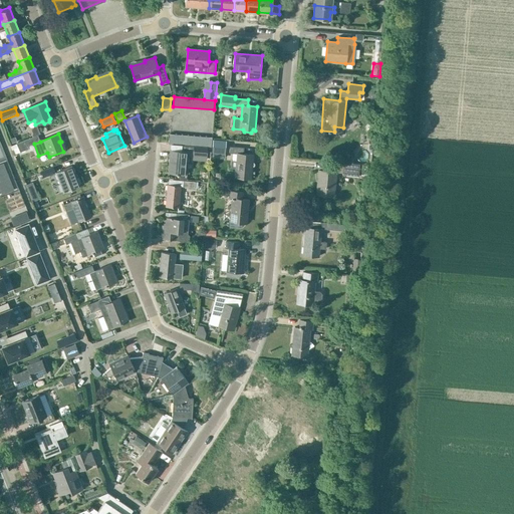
[(170,144),(211,147),(212,138),(171,134),(170,144)]
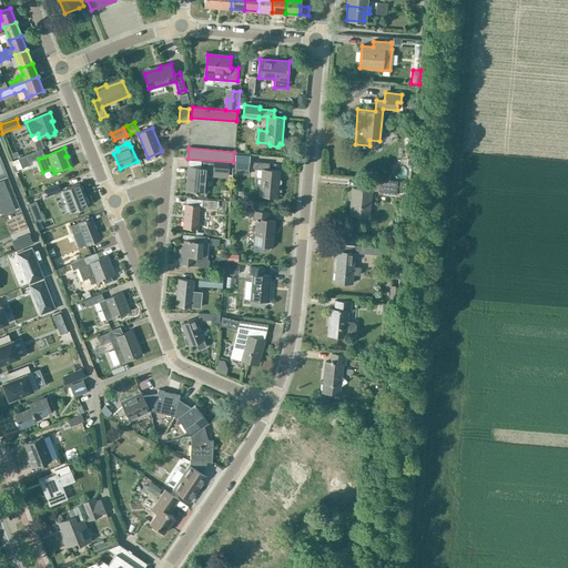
[(31,164),(30,162),(38,159),(44,156),(41,150),(18,159),(20,163),(22,169),(31,164)]
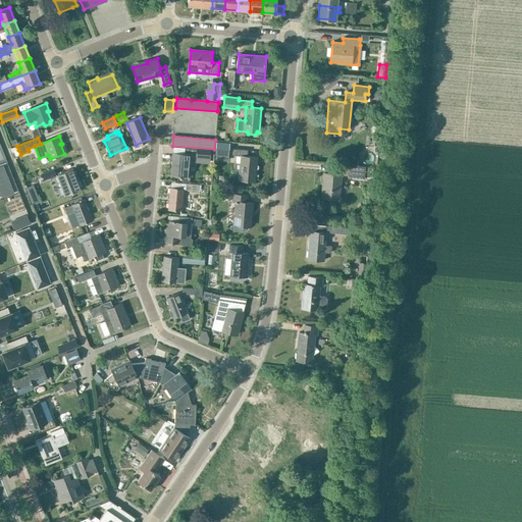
[(215,155),(228,156),(229,144),(216,143),(215,155)]
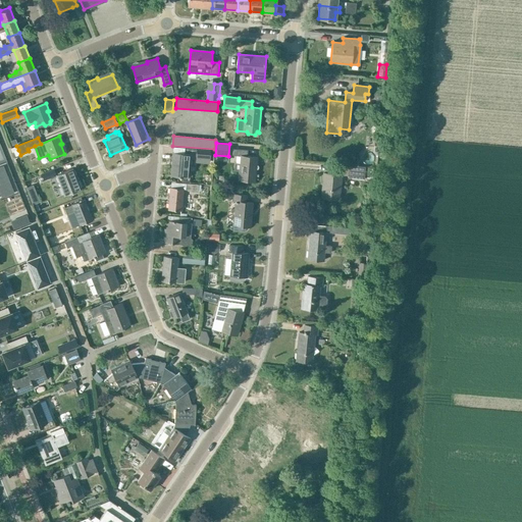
[(173,153),(171,175),(189,177),(190,156),(196,157),(196,162),(209,163),(210,158),(214,158),(214,151),(184,148),(184,154),(173,153)]
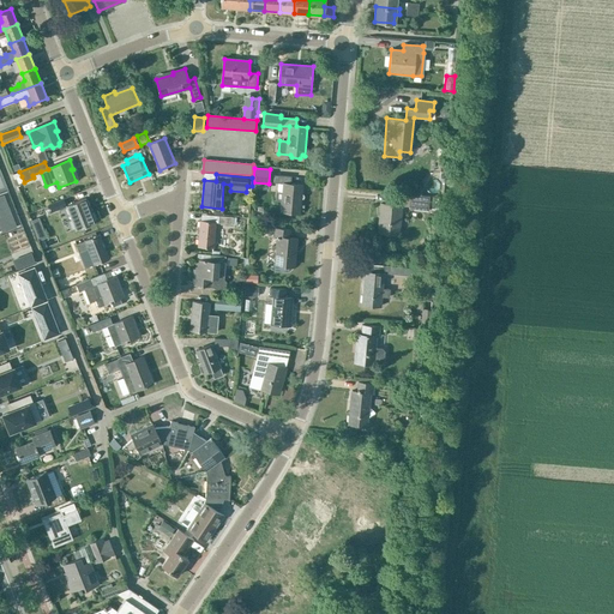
[(275,175),(275,182),(283,184),(283,192),(282,202),(282,211),(300,212),(302,185),(290,184),(292,176),(275,175)]
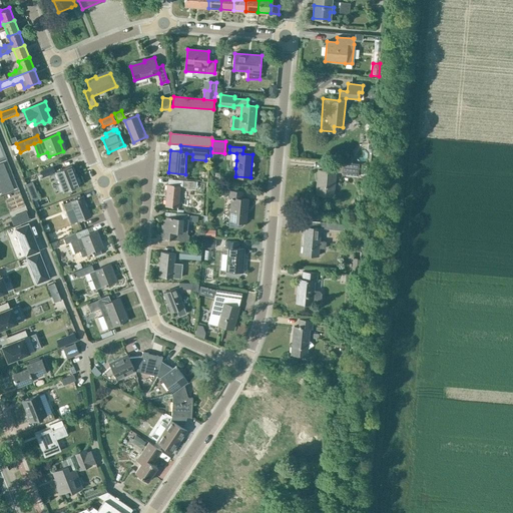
[(364,164),(359,164),(343,162),(343,164),(329,163),(328,170),(318,170),(316,193),(333,195),(335,172),(342,172),(342,174),(358,175),(358,174),(369,175),(369,166),(364,166),(364,164)]
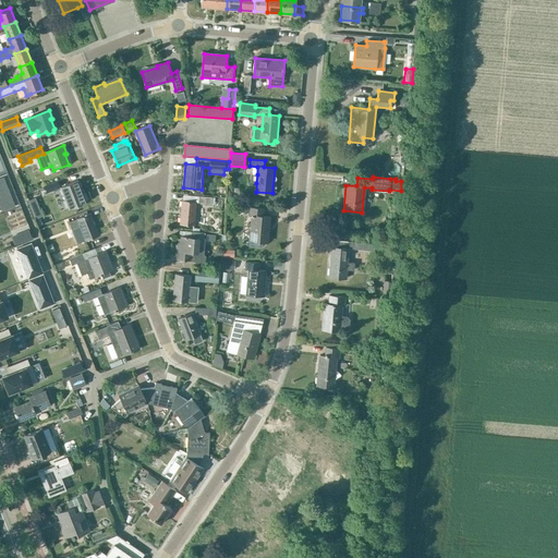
[(0,179),(0,198),(5,211),(14,208),(2,179),(0,179)]
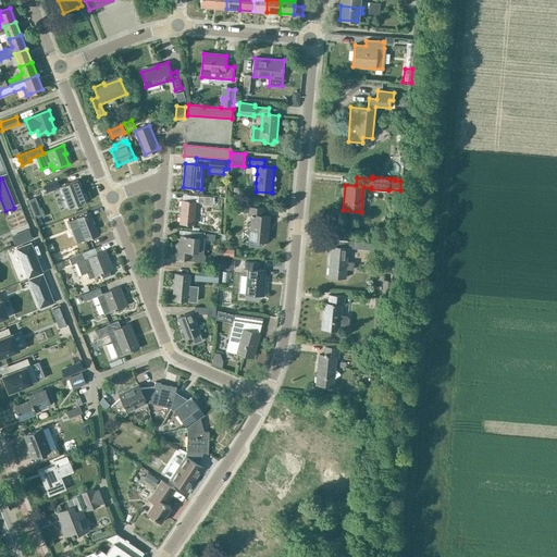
[(60,187),(67,208),(86,201),(77,180),(60,186),(58,181),(42,186),(46,193),(60,187)]
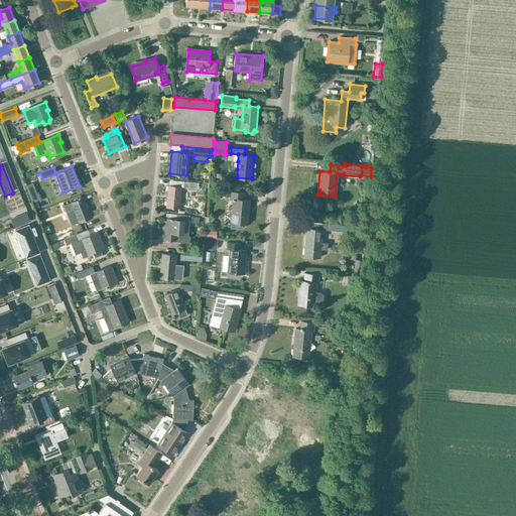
[(166,207),(179,209),(181,186),(168,185),(166,207)]
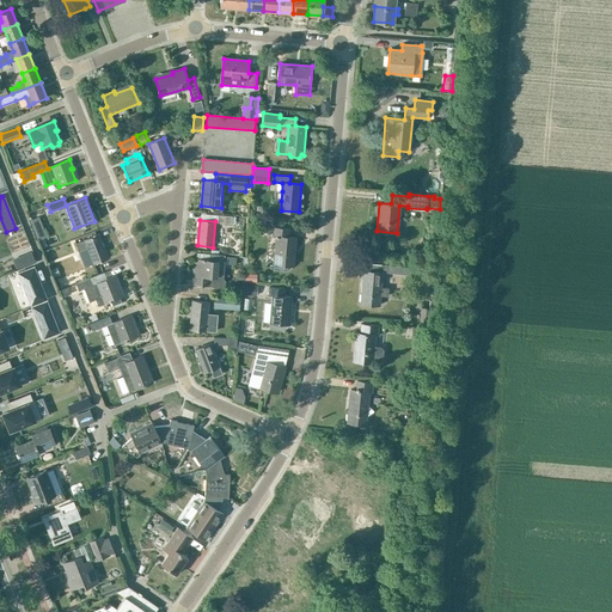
[(289,234),(303,236),(304,224),(289,224),(289,234)]
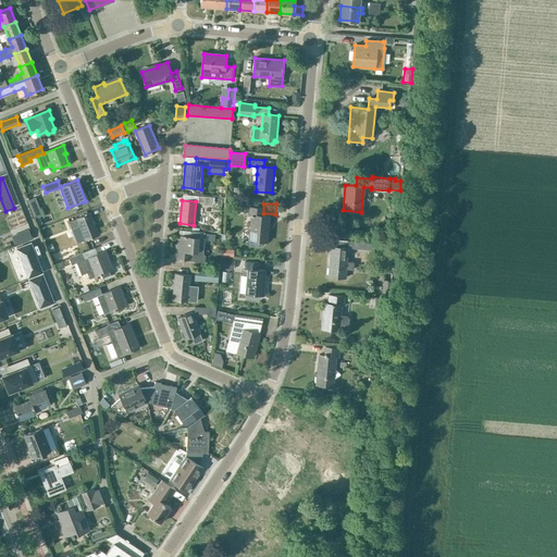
[(267,242),(269,215),(262,215),(263,208),(249,207),(248,214),(251,214),(249,240),(250,240),(250,246),(260,246),(262,246),(264,244),(265,242),(267,242)]
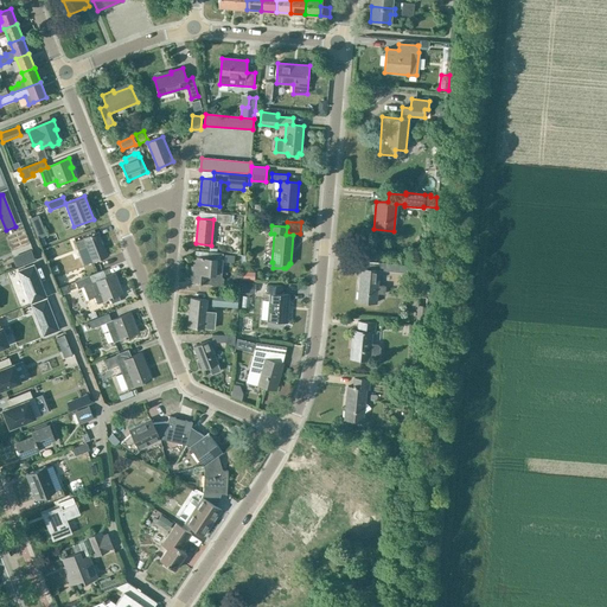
[(98,232),(84,238),(84,240),(75,243),(84,266),(108,256),(98,232)]
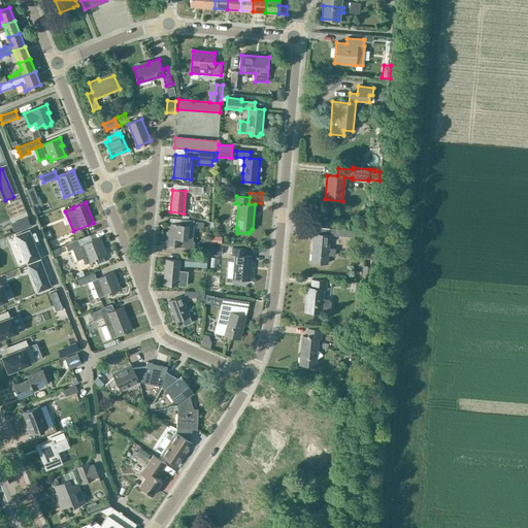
[(27,219),(19,222),(22,229),(29,226),(27,219)]
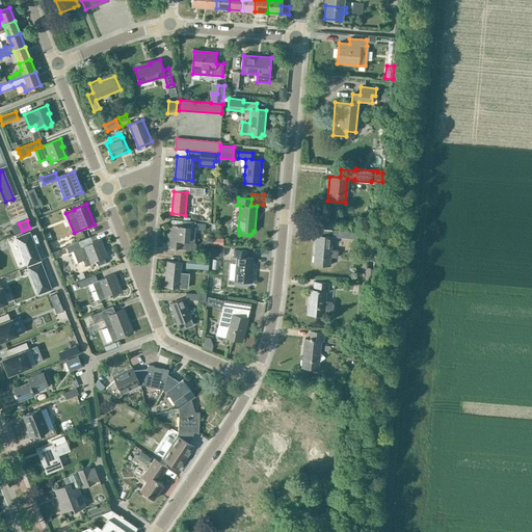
[(205,231),(206,222),(190,221),(184,220),(182,220),(182,225),(170,224),(168,247),(186,248),(188,250),(192,251),(195,249),(195,244),(193,242),(194,230),(205,231)]
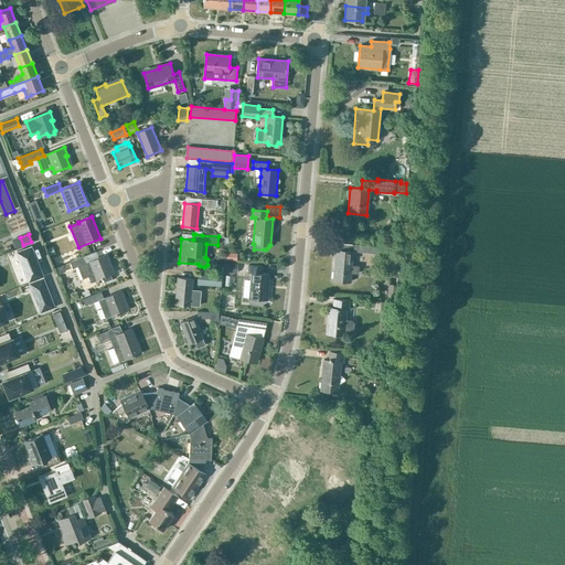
[(31,246),(17,252),(29,283),(43,276),(31,246)]
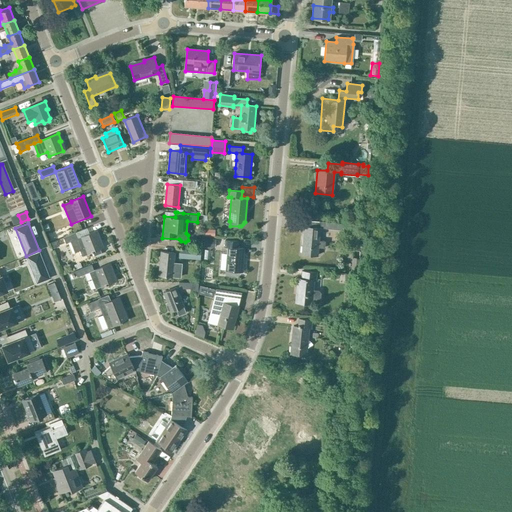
[(318,241),(319,228),(304,226),(301,254),(316,255),(317,248),(324,248),(325,241),(318,241)]
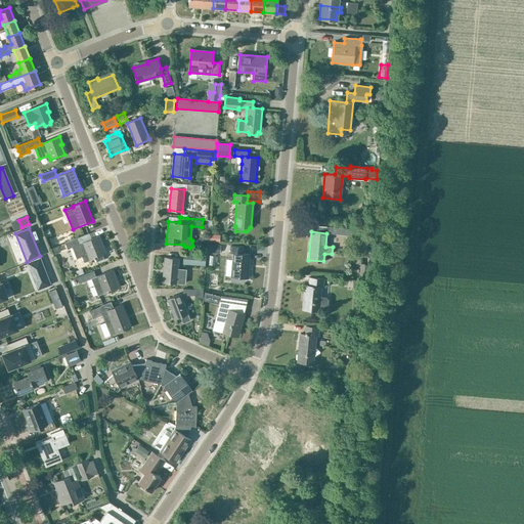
[(77,238),(64,244),(67,250),(77,246),(83,262),(94,258),(96,262),(103,259),(102,255),(103,254),(99,245),(102,244),(98,235),(80,244),(77,238)]
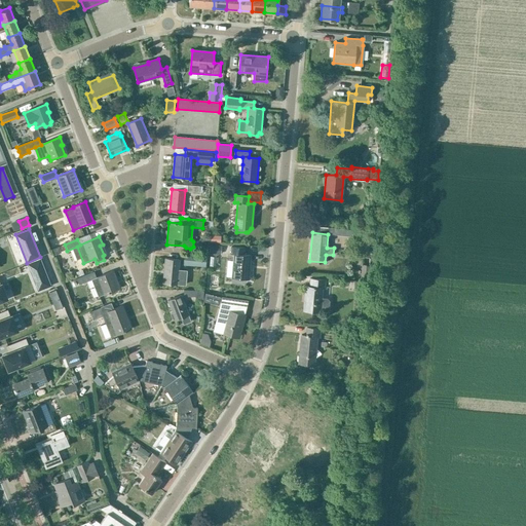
[(209,254),(218,254),(218,246),(210,245),(209,254)]
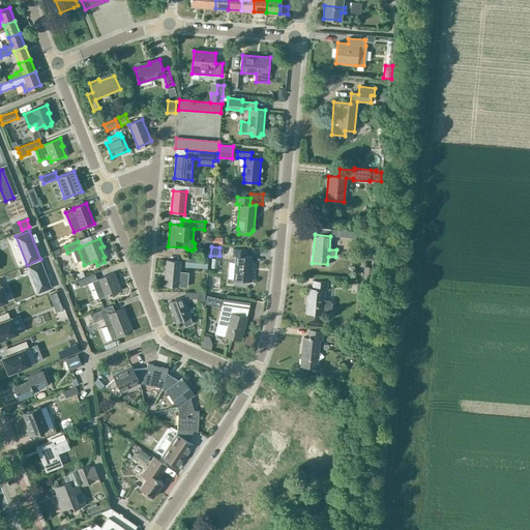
[(55,258),(61,255),(58,248),(53,251),(55,258)]
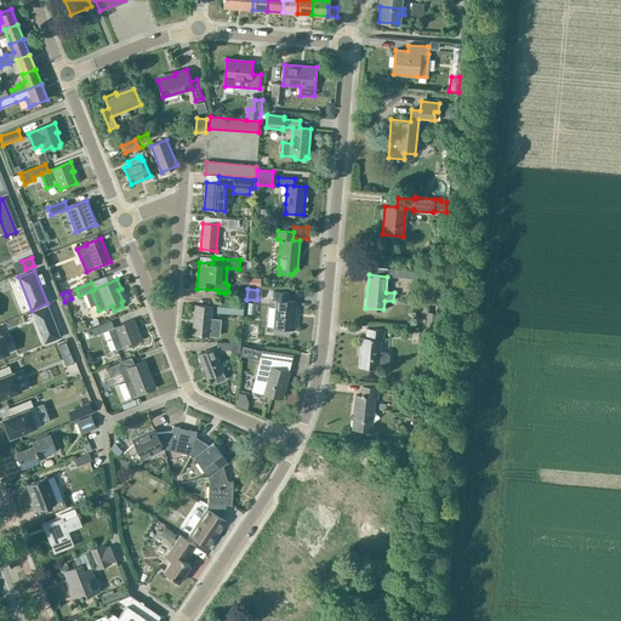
[(288,301),(288,292),(273,291),(272,300),(275,300),(273,334),(288,335),(292,331),(295,301),(288,301)]
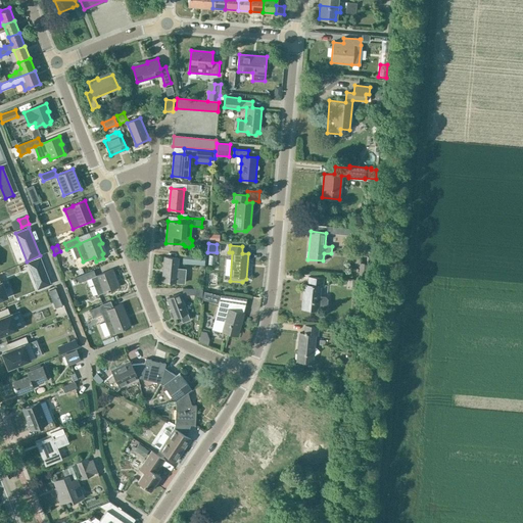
[(204,265),(205,254),(184,252),(184,263),(204,265)]
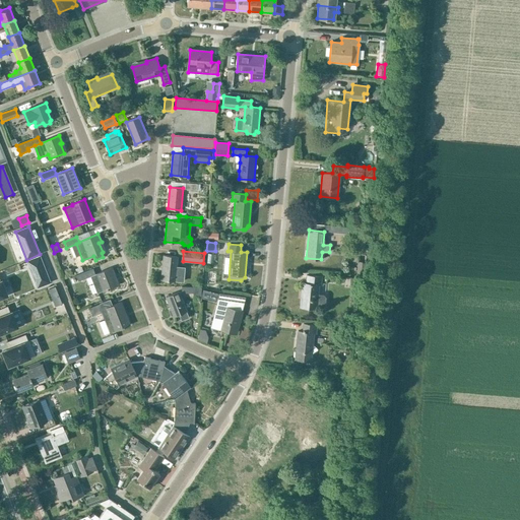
[(176,266),(177,257),(164,255),(161,279),(175,280),(184,281),(185,267),(176,266)]
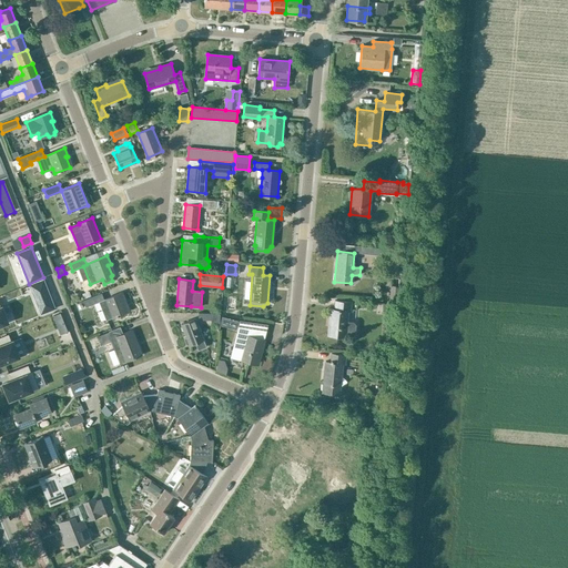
[(43,280),(29,285),(41,314),(54,308),(43,280)]
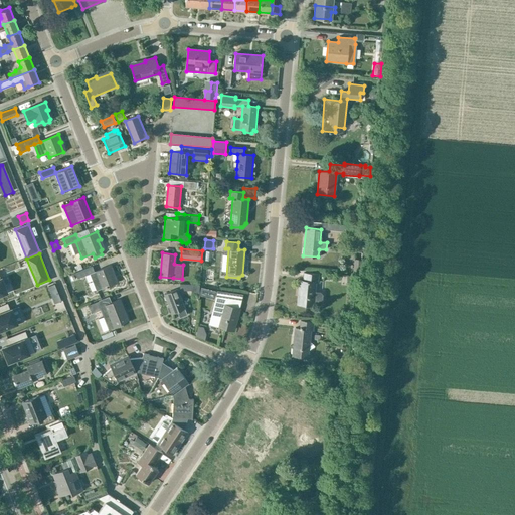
[(101,289),(115,283),(112,274),(114,273),(111,266),(95,272),(92,266),(74,273),(77,279),(90,274),(96,291),(101,289)]
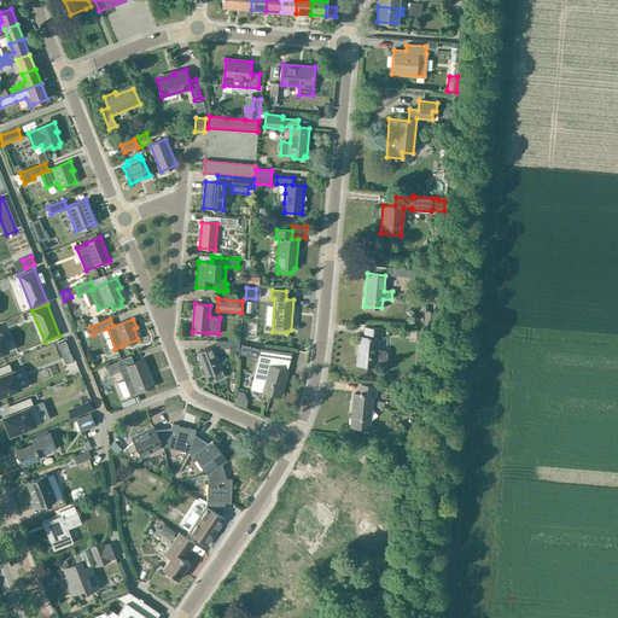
[(380,338),(382,328),(363,327),(362,337),(359,336),(357,349),(360,349),(359,365),(375,366),(383,367),(386,363),(386,354),(384,350),(378,350),(379,338),(380,338)]
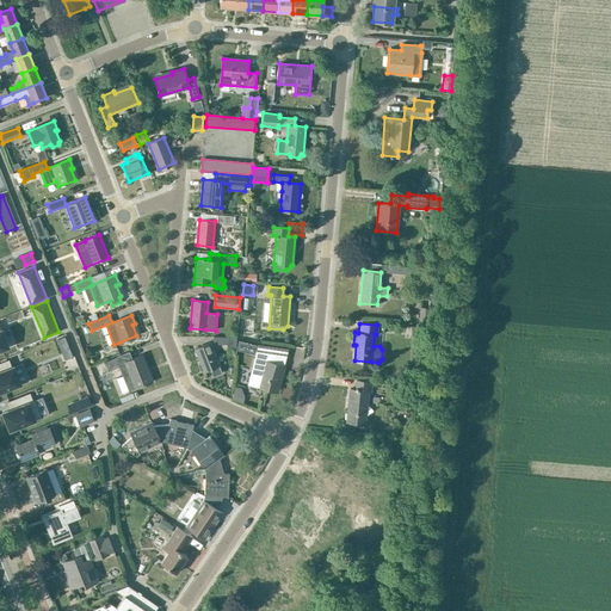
[(65,337),(57,339),(60,347),(68,345),(65,337)]
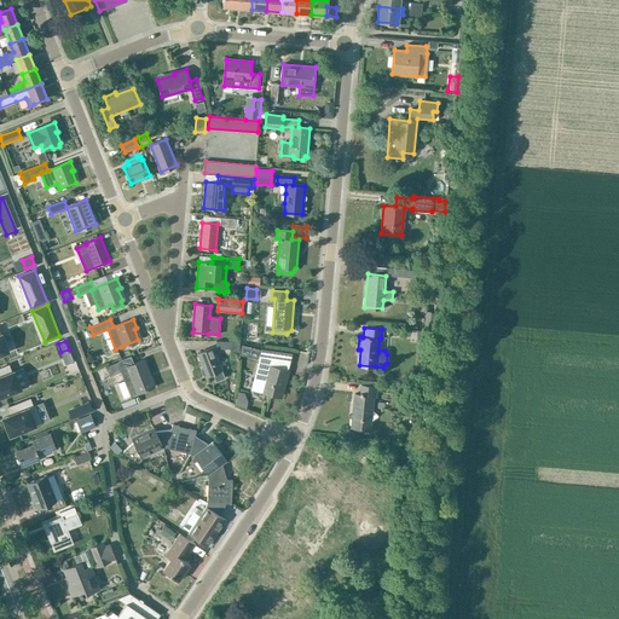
[(238,352),(239,342),(217,341),(217,348),(230,350),(230,352),(238,352)]
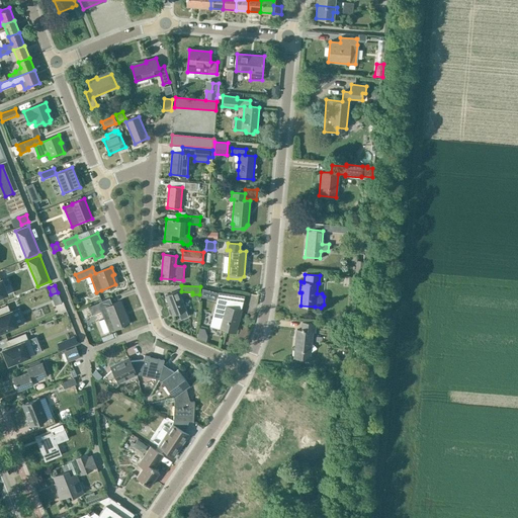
[(187,316),(185,310),(178,290),(165,295),(170,308),(168,309),(171,315),(173,314),(173,315),(178,313),(180,319),(187,316)]
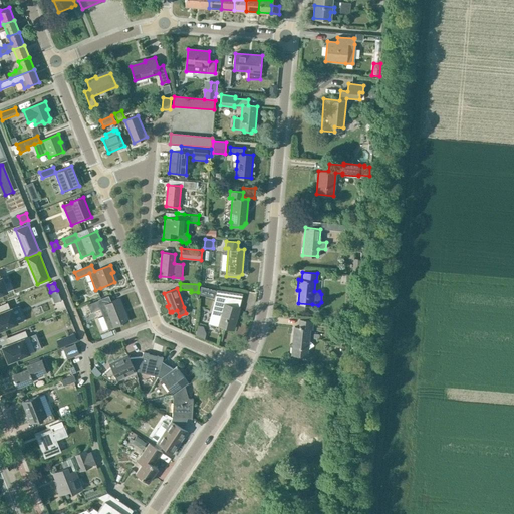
[(239,308),(229,305),(233,292),(219,290),(217,300),(215,300),(209,322),(218,324),(218,325),(231,329),(234,317),(236,317),(239,308)]
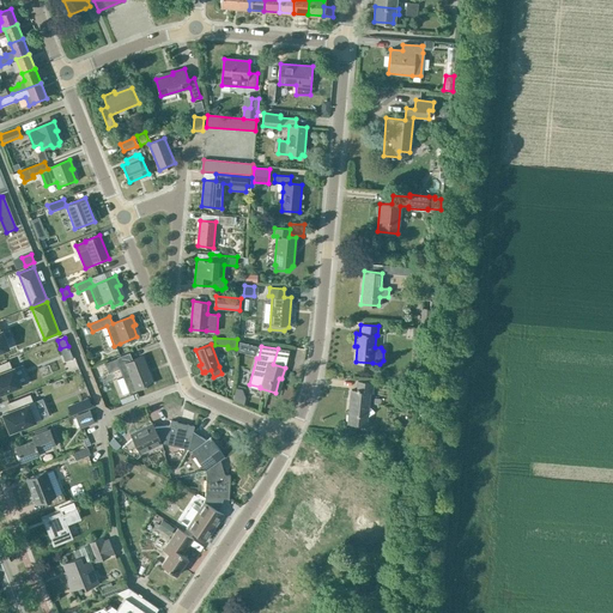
[(132,360),(129,354),(105,364),(109,372),(119,368),(128,393),(152,383),(143,356),(132,360)]
